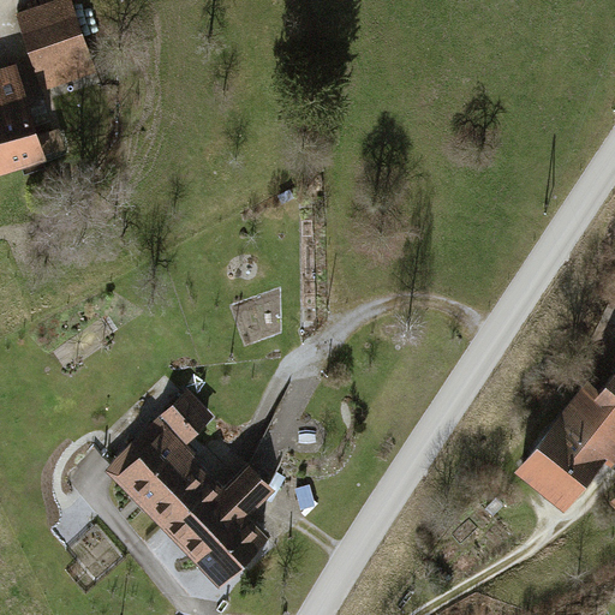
[(73,0),(58,0),(21,12),(47,91),(99,75),(73,0)]
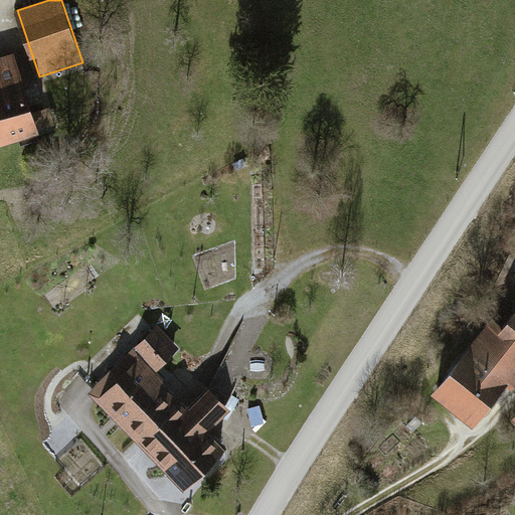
[(0,146),(42,132),(15,51),(0,56),(0,146)]
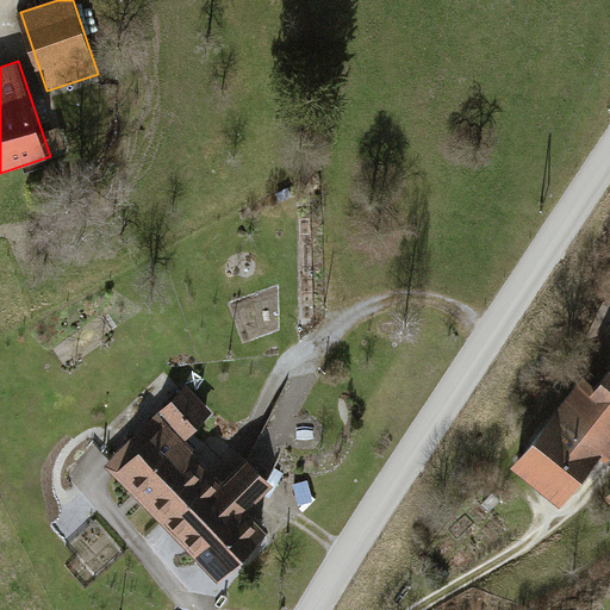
[(583,375),(510,465),(561,505),(602,456),(609,462),(609,460),(609,362),(609,365),(609,371),(597,387),(583,375)]
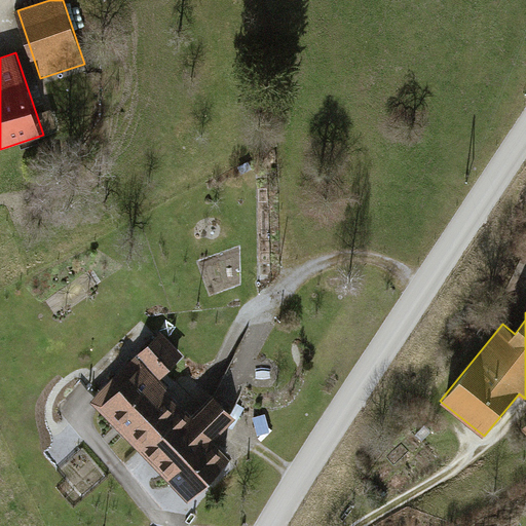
[(161,332),(141,351),(162,374),(183,355),(161,332)]
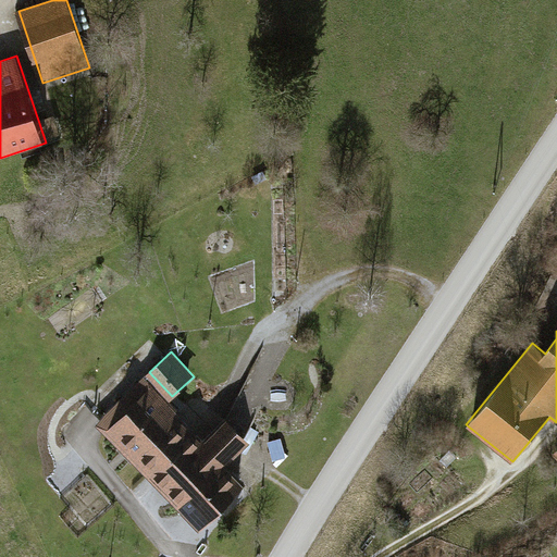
[(94,424),(144,475),(190,429),(177,418),(183,412),(143,373),(94,424)]
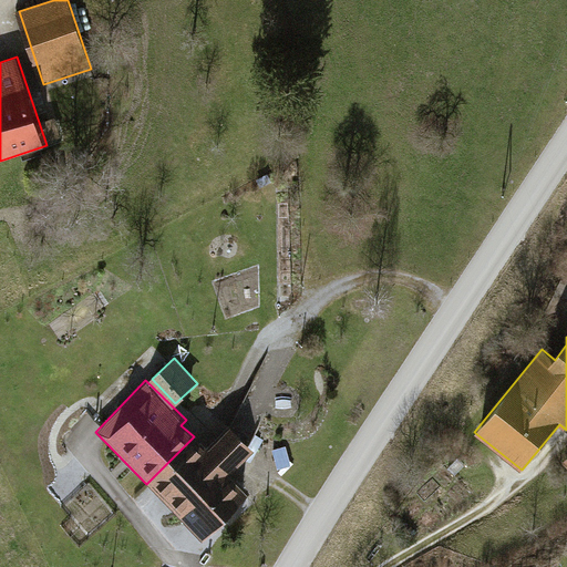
[(194,436),(146,484),(202,539),(248,493),(229,474),(253,451),(229,428),(207,450),(194,436)]
